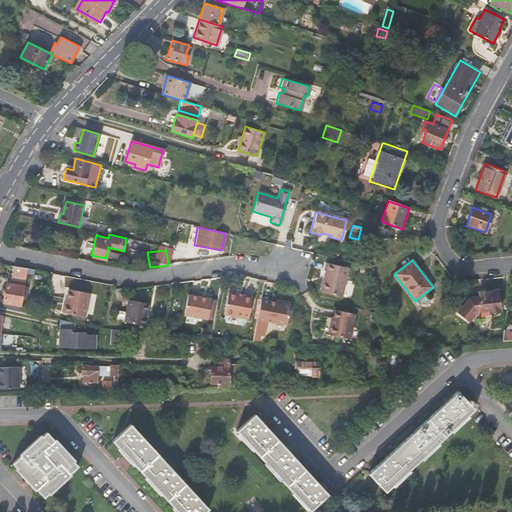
[(341,297),(347,268),(323,263),(322,271),(324,272),(319,293),(341,297)]
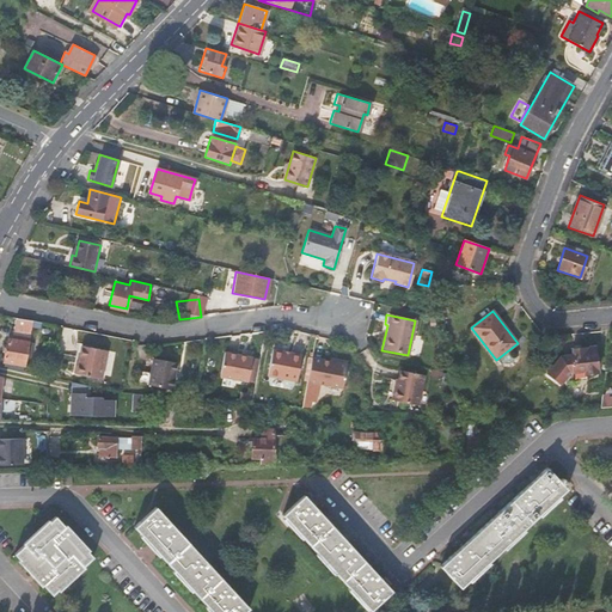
[(29,342),(32,320),(17,318),(13,338),(10,338),(5,362),(14,365),(13,368),(18,369),(19,365),(25,366),(25,360),(31,361),(34,343),(29,342)]
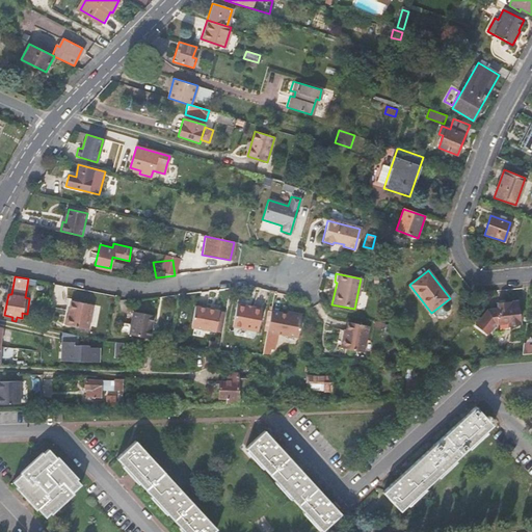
[(91,306),(69,301),(67,314),(64,325),(87,329),(91,306)]
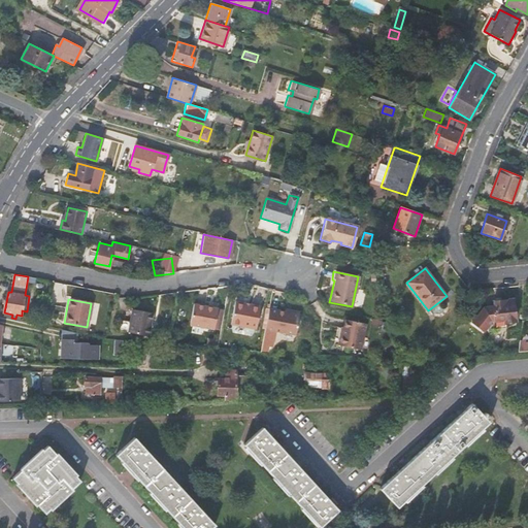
[(513,299),(492,301),(493,306),(483,307),(471,322),(483,331),(485,329),(491,321),(494,320),(503,320),(504,322),(515,321),(513,299)]
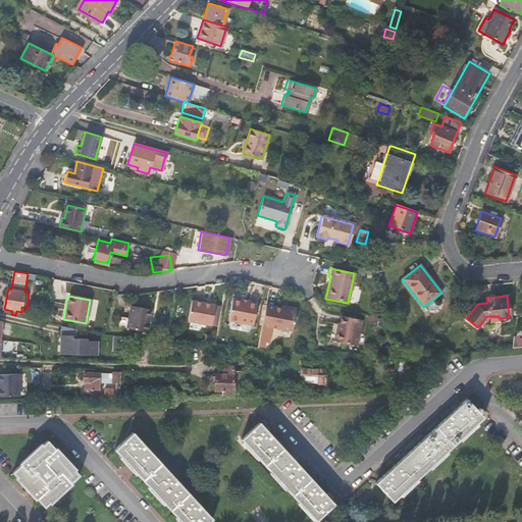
[(253,324),(257,302),(247,300),(246,301),(241,300),(242,299),(232,298),(228,319),(253,324)]
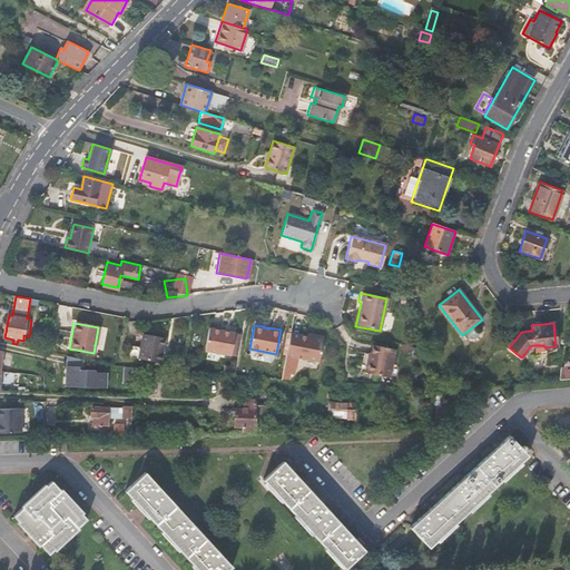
[(229,354),(234,332),(208,327),(204,350),(229,354)]
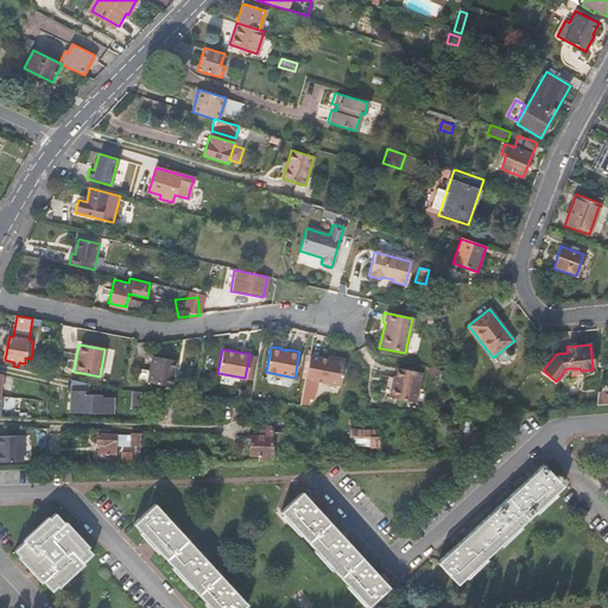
[(173,361),(150,356),(147,372),(138,369),(135,381),(169,387),(173,361)]
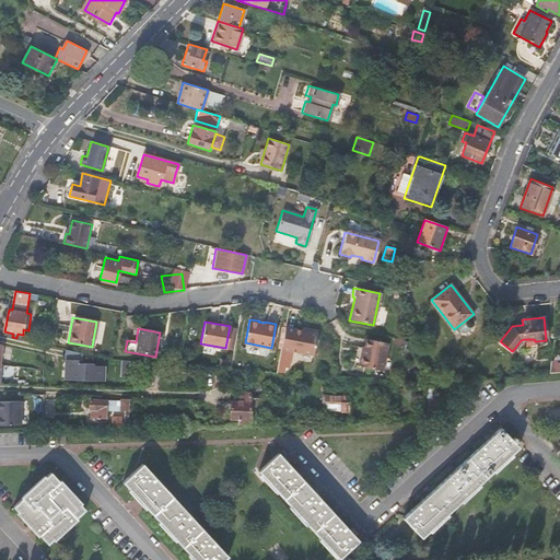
[(313,329),(308,328),(307,333),(301,331),(284,328),(283,335),(281,349),(313,353),(317,333),(313,329)]
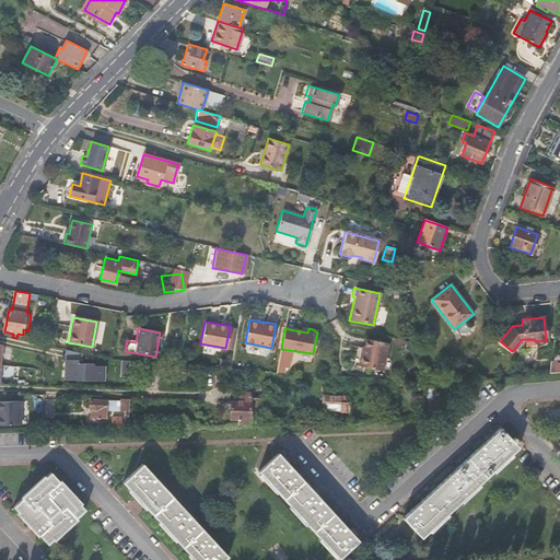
[(383,370),(385,358),(388,342),(366,338),(364,353),(362,353),(360,365),(383,370)]
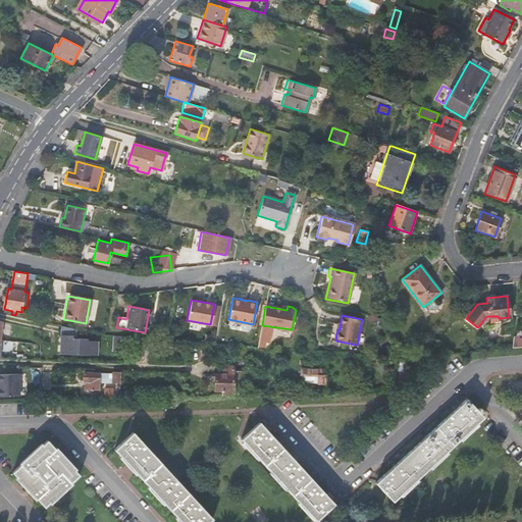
[(488,316),(485,317),(479,325),(481,326),(486,321),(488,323),(499,322),(499,318),(498,316),(488,316)]
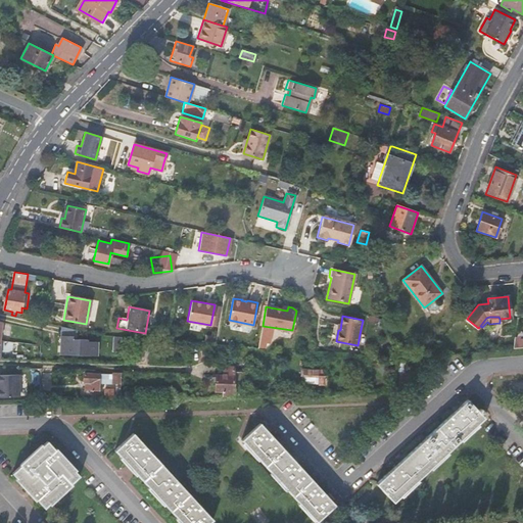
[(60,354),(96,357),(97,342),(86,342),(86,340),(73,339),(73,336),(60,336),(60,354)]
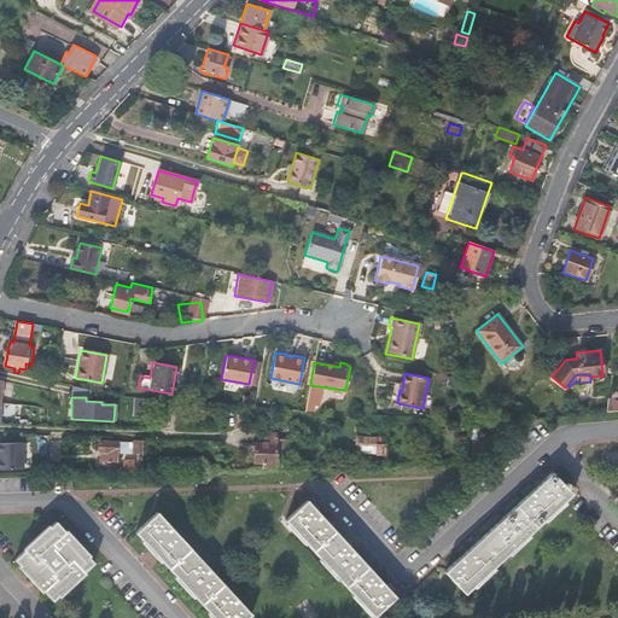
[(144,397),(133,397),(133,414),(144,414),(144,397)]
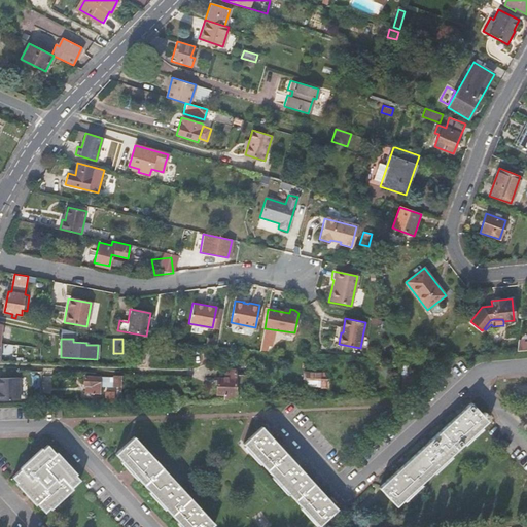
[(526,341),(518,342),(516,351),(526,350),(526,341)]
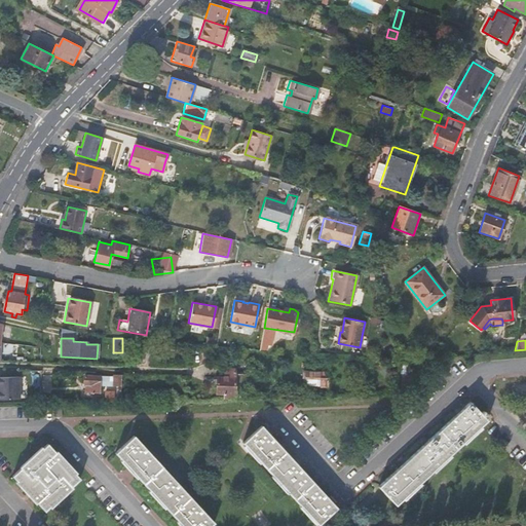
[(234,397),(235,377),(235,369),(221,368),(220,377),(216,377),(215,395),(223,395),(223,399),(234,399),(234,397)]
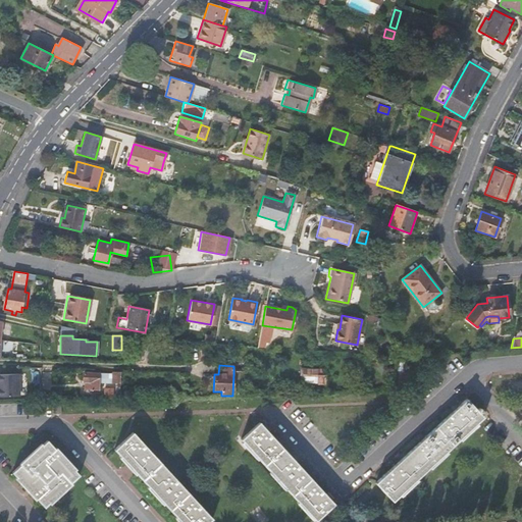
[(326,369),(300,367),(299,373),(302,373),(302,379),(317,380),(317,384),(325,384),(326,369)]
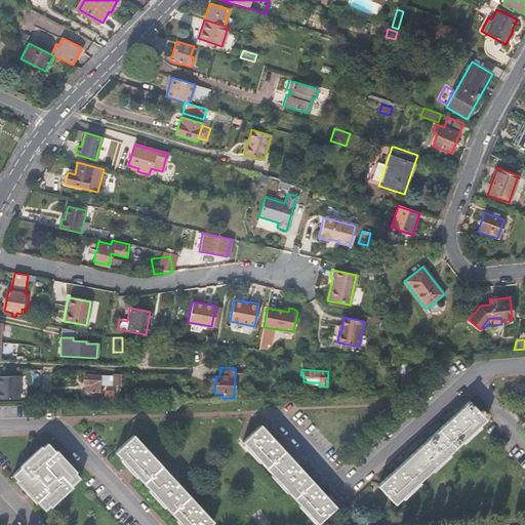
[(43,372),(42,399),(51,399),(51,394),(48,393),(48,372),(43,372)]
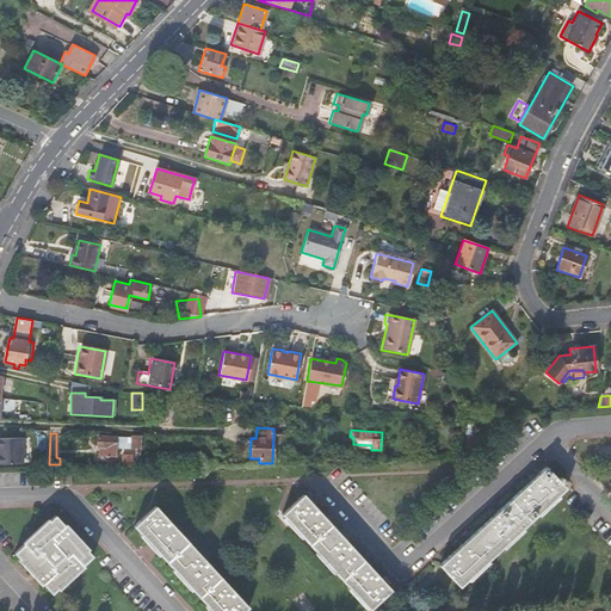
[(122,437),(98,437),(98,446),(99,446),(99,455),(116,456),(116,448),(141,449),(141,436),(130,436),(130,444),(122,444),(122,437)]
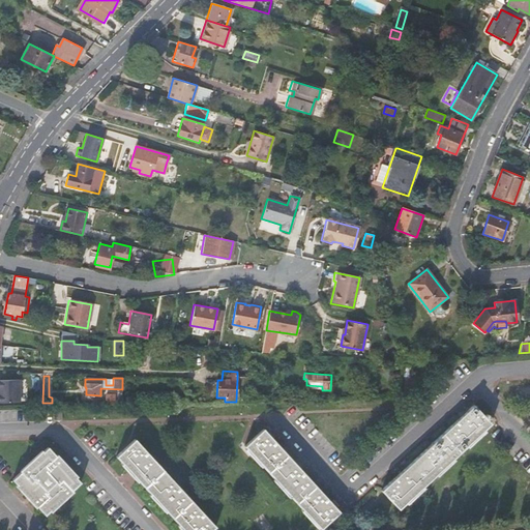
[(0,379),(0,402),(20,402),(19,379),(0,379)]
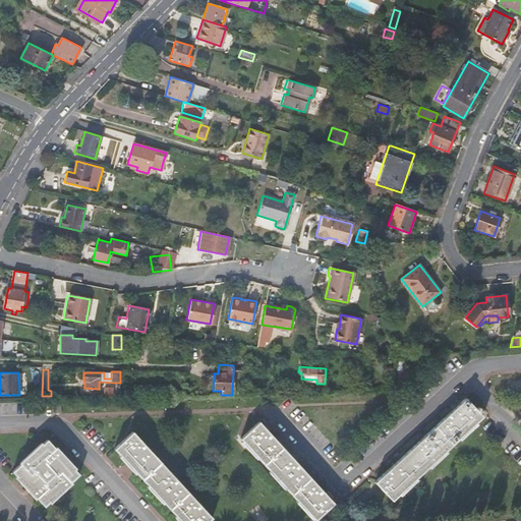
[(243,374),(233,373),(232,393),(242,394),(243,374)]
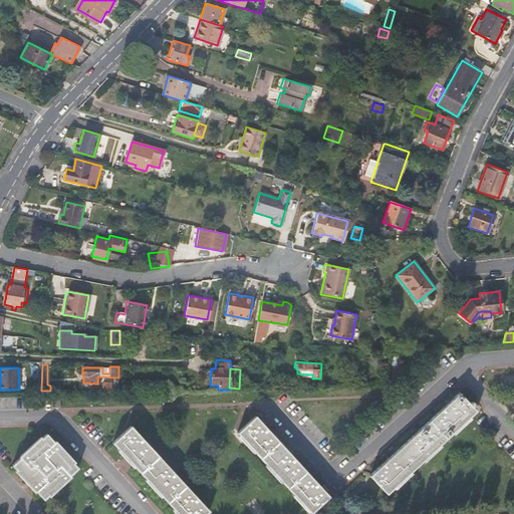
[(103,381),(103,394),(111,394),(111,381),(103,381)]
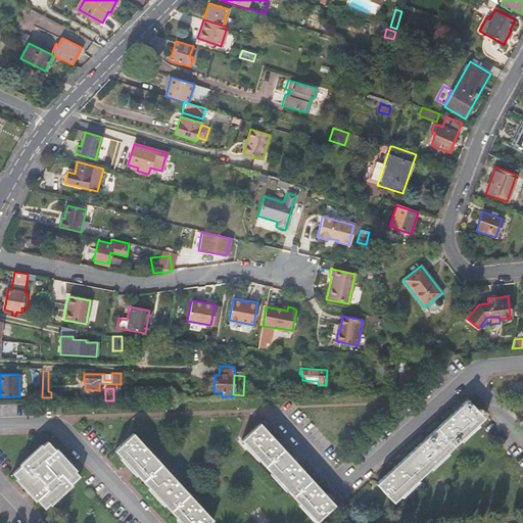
[(376,483),(393,502),(484,417),(481,415),(484,412),(480,408),(477,410),(467,399),(376,483)]
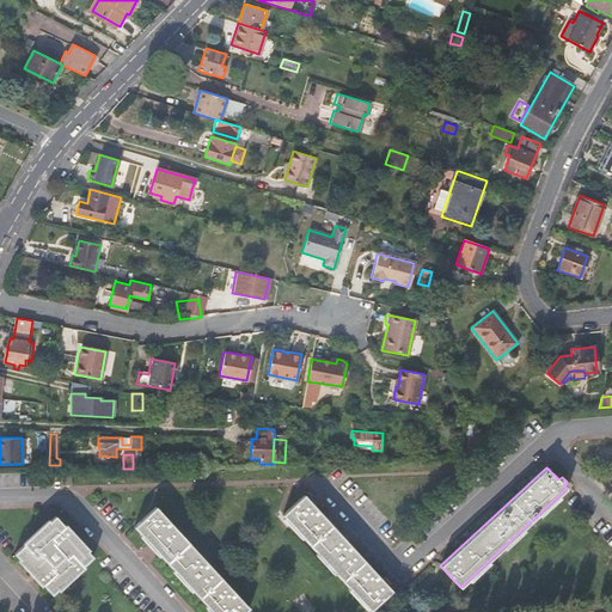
[(304,494),(282,514),(369,611),(392,589),(304,494)]
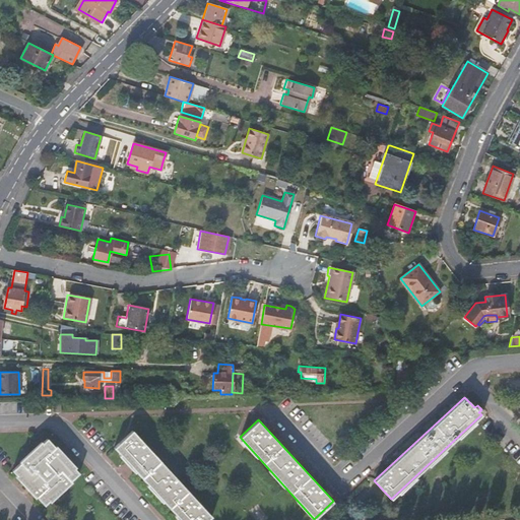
[(133,431),(114,448),(181,519),(207,519),(211,516),(133,431)]
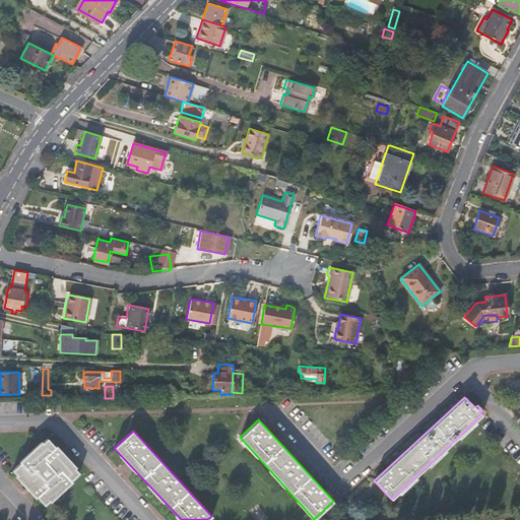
[(47,438),(12,470),(44,505),(79,472),(47,438)]
